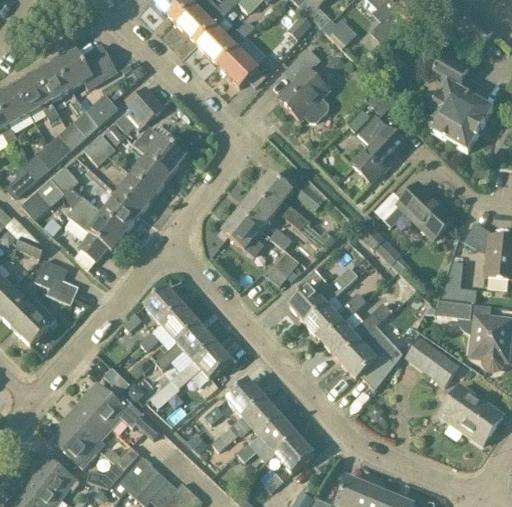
[(154,0),(175,21),(194,3),(191,0),(154,0)]
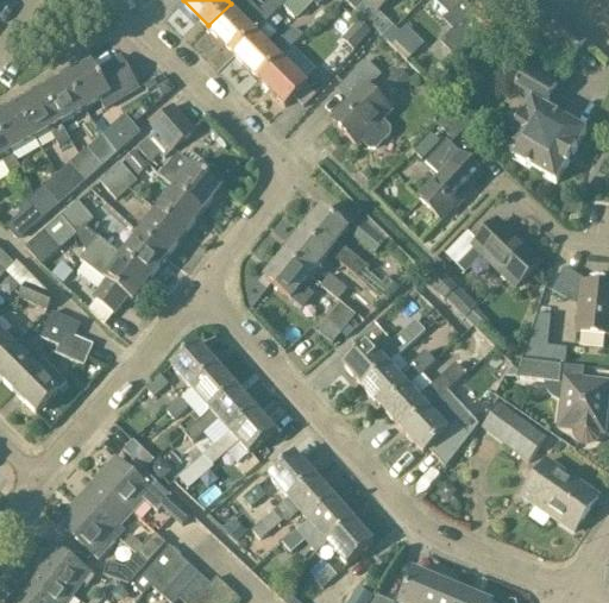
[(234,0),(231,4),(208,25),(236,51),(256,30),(278,7),(269,0),(267,0),(261,7),(252,0),(234,0)]
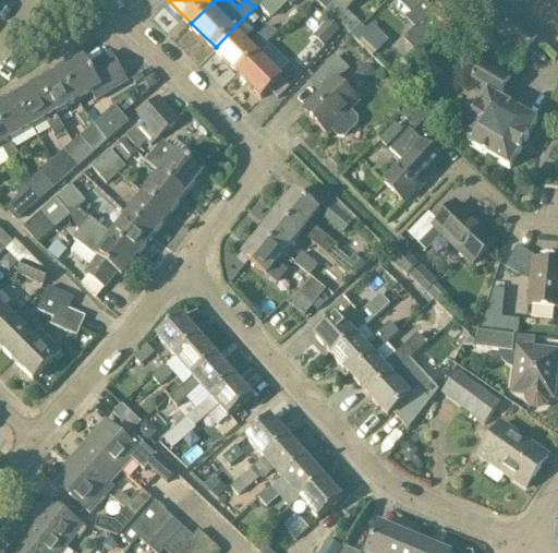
[(331,0),(326,5),(338,16),(354,0),(331,0)]
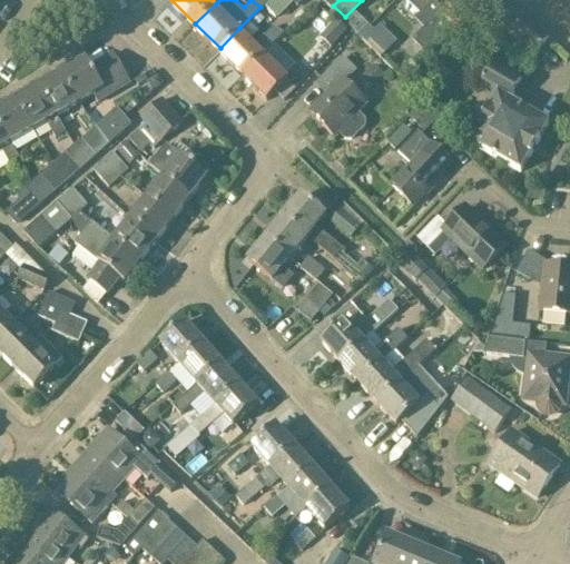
[(409,0),(420,11),(431,0),(409,0)]
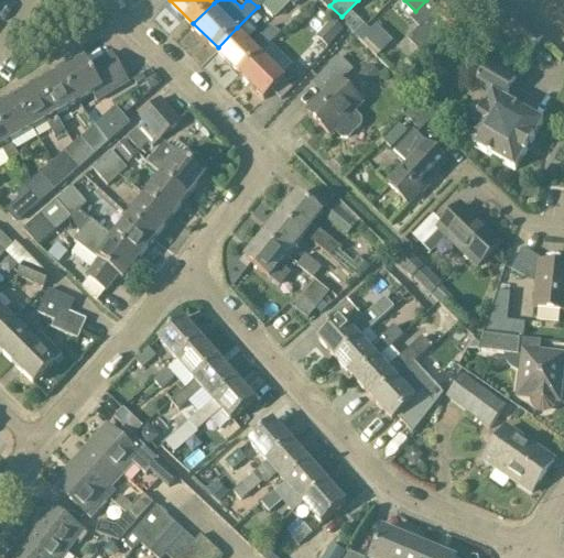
[(447,0),(440,8),(437,11),(451,24),(462,35),(470,26),(467,23),(489,0),(447,0)]
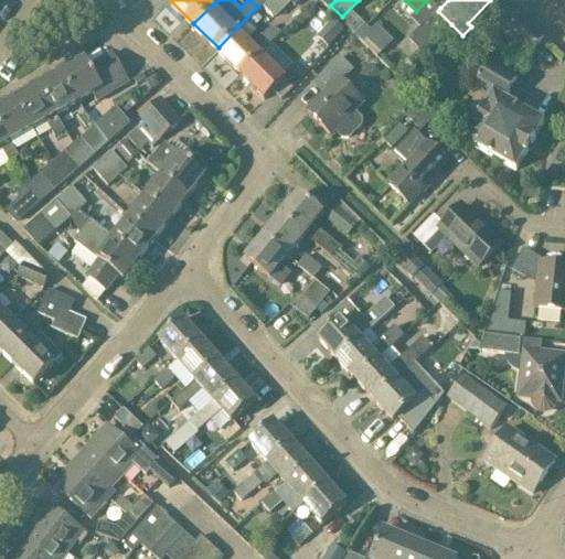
[(531,52),(546,34),(509,0),(498,0),(487,12),(531,52)]
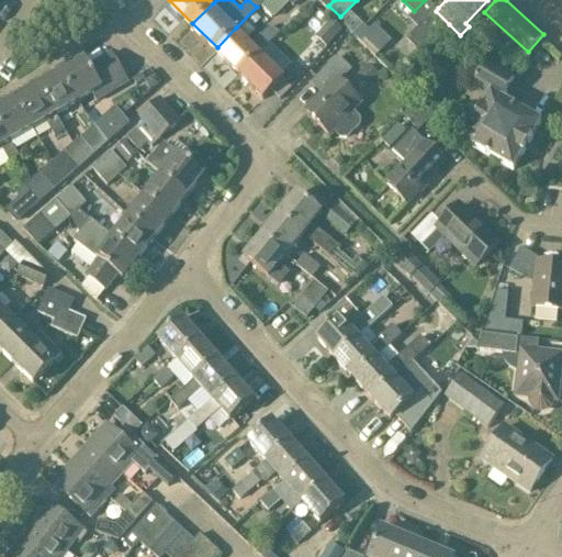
[(436,11),(419,26),(408,37),(422,52),(449,24),(436,11)]
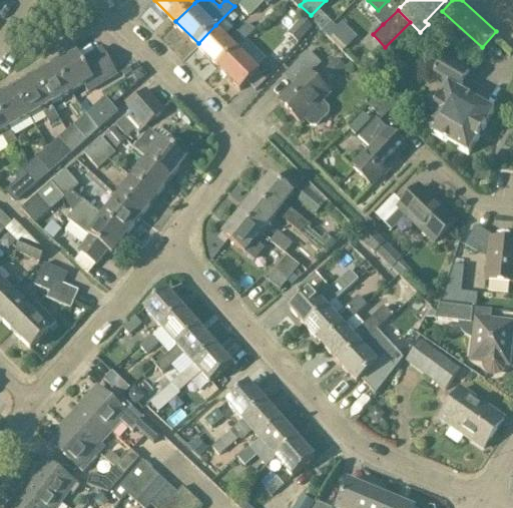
[(314,25),(303,15),(289,31),(300,41),(314,25)]
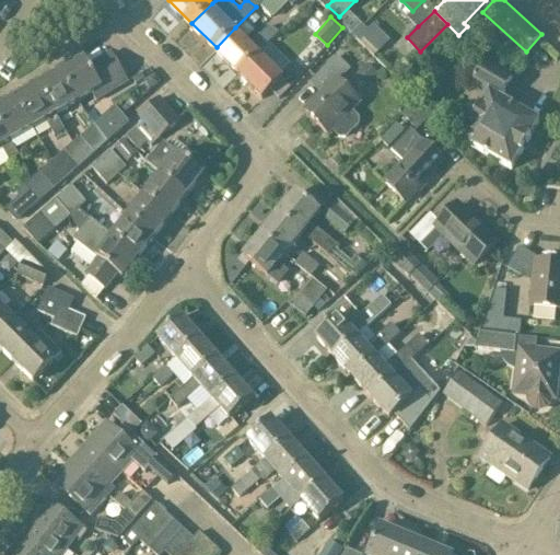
[(362,21),(352,32),(357,37),(368,26),(362,21)]
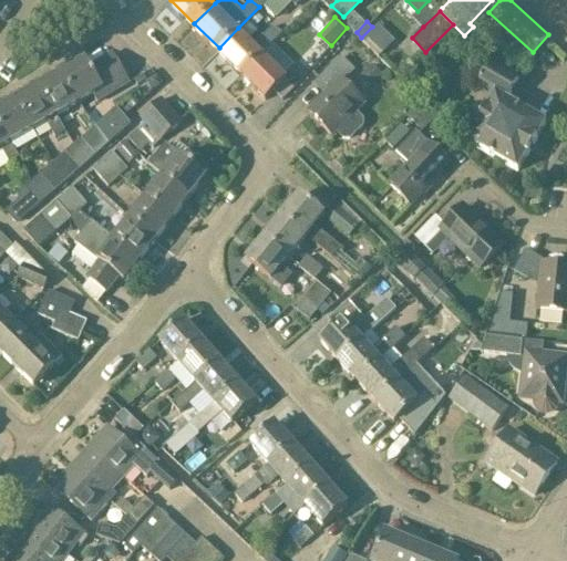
[(254,42),(238,28),(219,48),(243,71),(263,51),(282,31),(272,23),(254,42)]
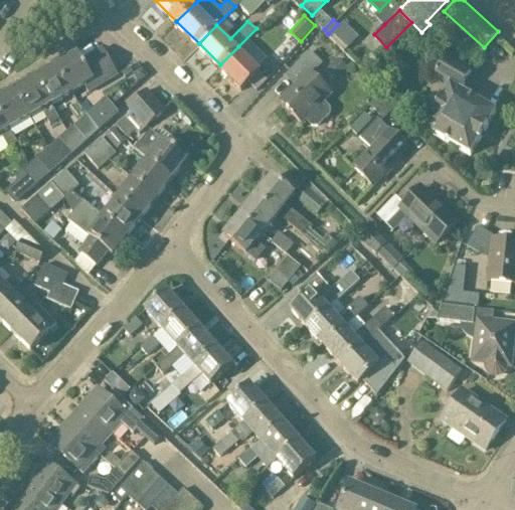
[(103,45),(81,57),(78,52),(58,64),(73,92),(86,85),(89,91),(119,73),(103,45)]
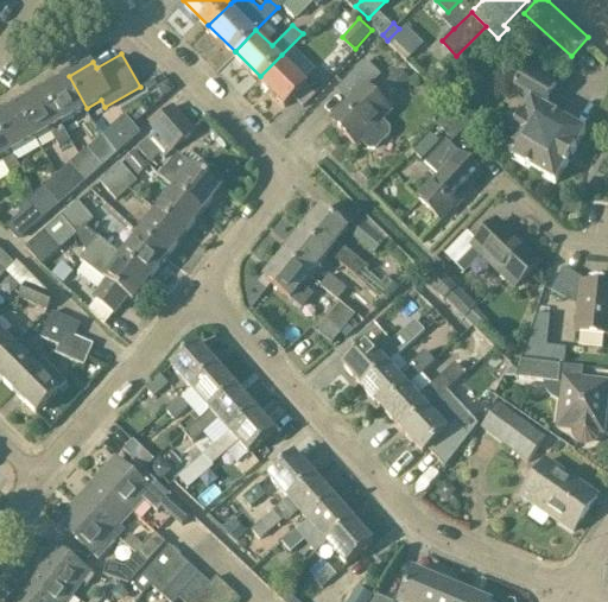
[(308,81),(282,55),(260,76),(286,103),(308,81)]
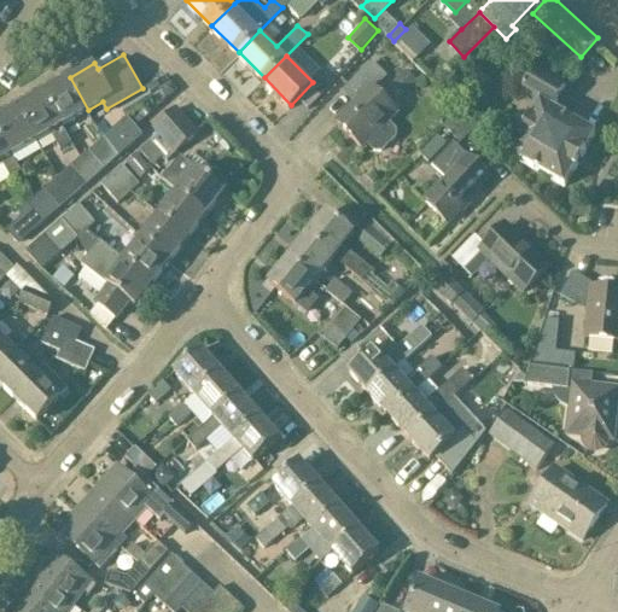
[(355,100),(339,117),(365,143),(367,140),(374,149),(383,149),(396,135),(397,128),(388,118),(397,109),(375,86),(388,74),(373,58),(347,83),(359,97),(355,100)]
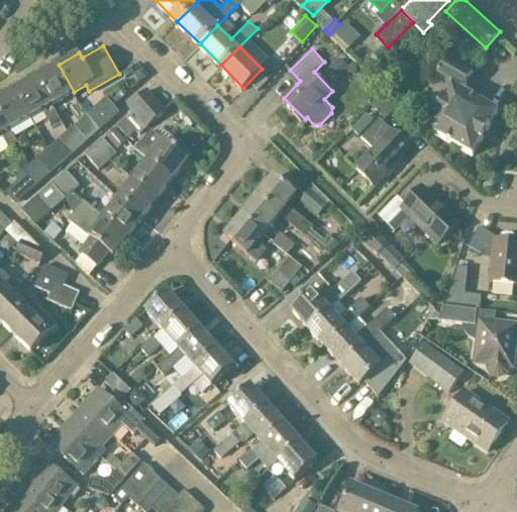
[(475,71),(447,56),(436,75),(452,84),(427,126),(473,154),(499,110),(464,89),(475,71)]
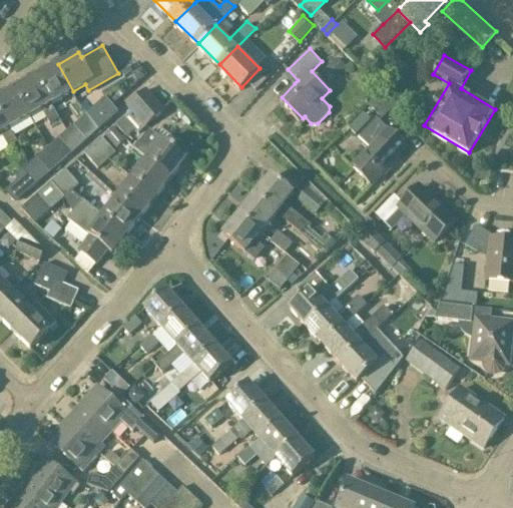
[(58,64),(36,76),(52,103),(73,91),(58,64)]
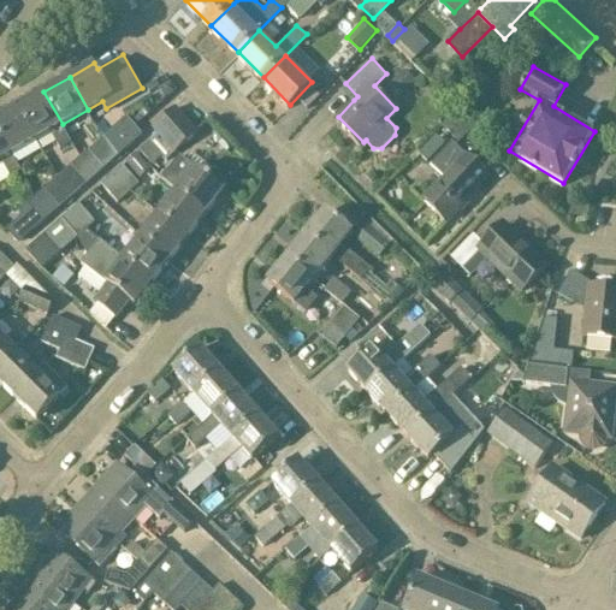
[(71,140),(61,124),(63,124),(43,92),(18,106),(37,138),(52,130),(60,146),(71,140)]
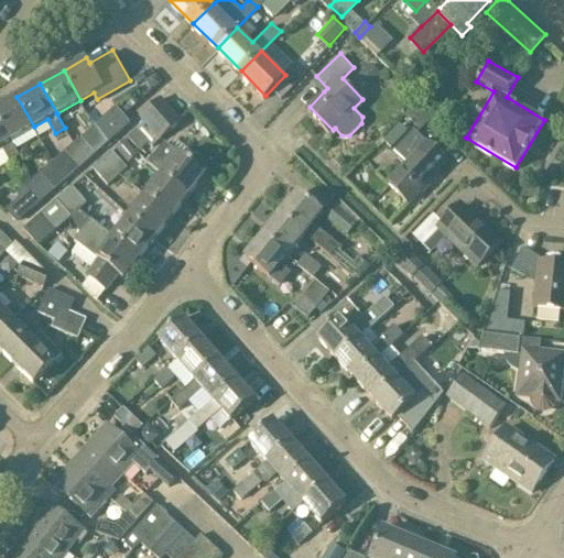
[(140,113),(145,120),(139,127),(153,143),(161,137),(180,119),(160,96),(140,113)]
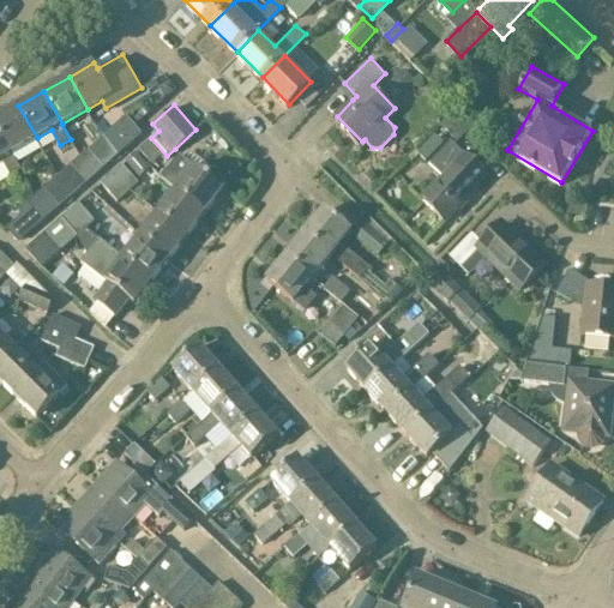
[(0,130),(12,152),(37,138),(18,106),(0,115),(0,130)]
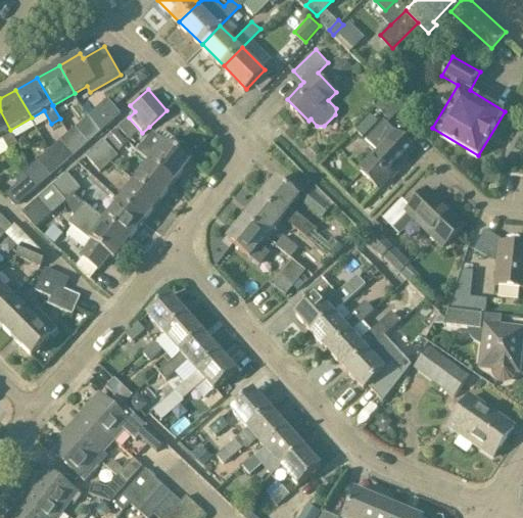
[(121,111),(108,96),(101,102),(107,110),(95,121),(101,129),(121,111)]
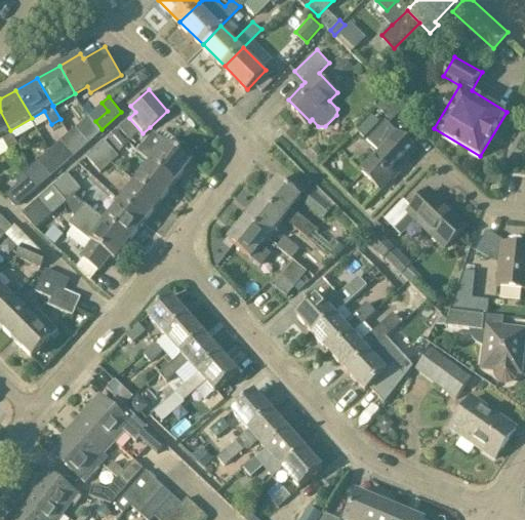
[(18,144),(10,130),(0,111),(0,135),(1,135),(9,149),(18,144)]
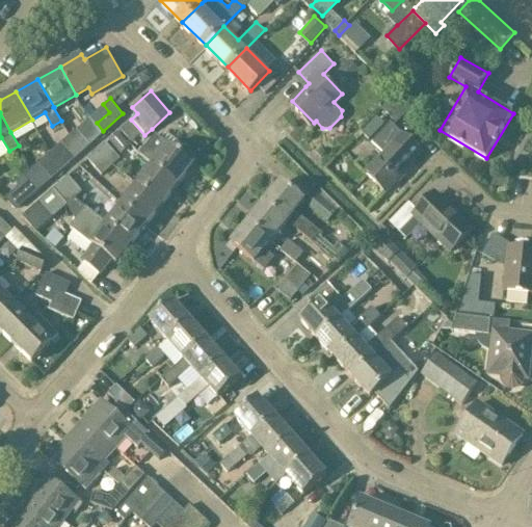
[(378,114),(365,129),(372,136),(386,122),(378,114)]
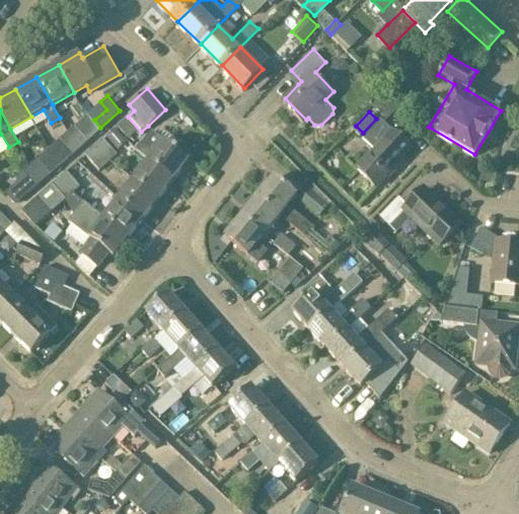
[(377,187),(413,146),(381,117),(364,136),(375,147),(358,167),(377,187)]
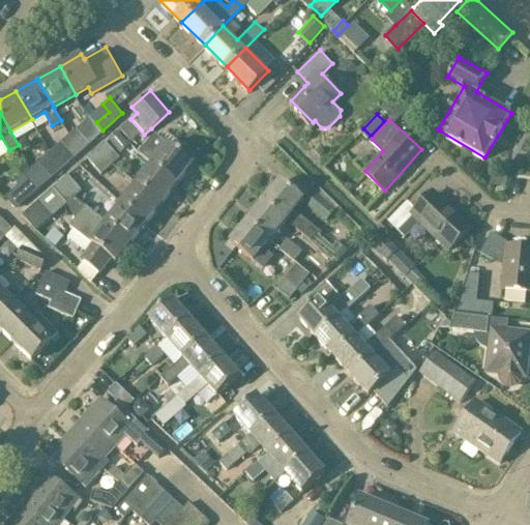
[(90,142),(77,126),(68,134),(82,149),(90,142)]
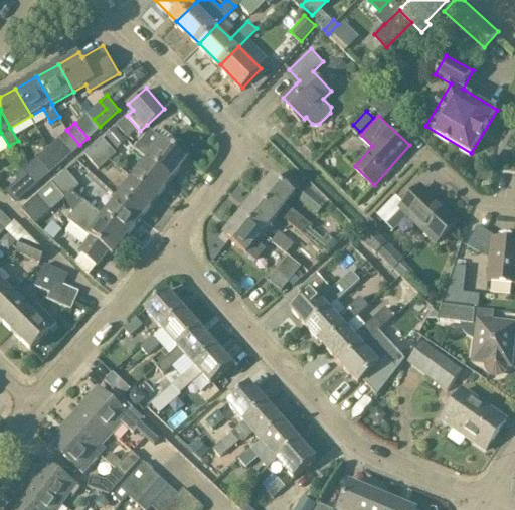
[(107,132),(117,146),(127,139),(117,125),(107,132)]
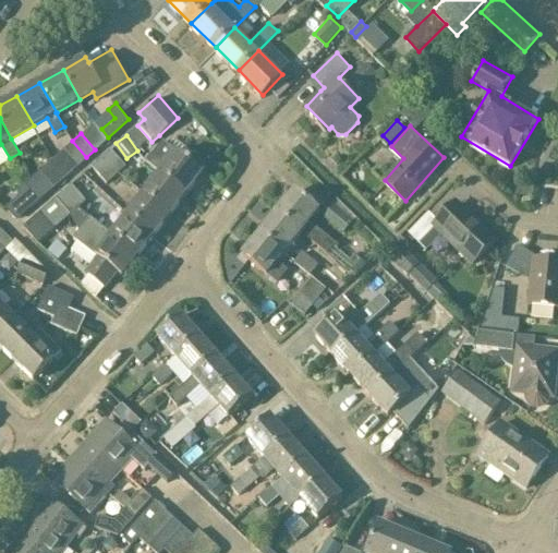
[(160,171),(161,172),(186,192),(204,170),(164,139),(146,160),(160,171)]
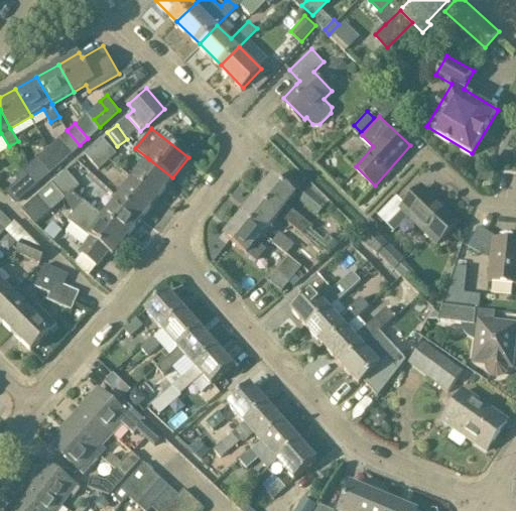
[(80,145),(67,130),(60,135),(74,150),(80,145)]
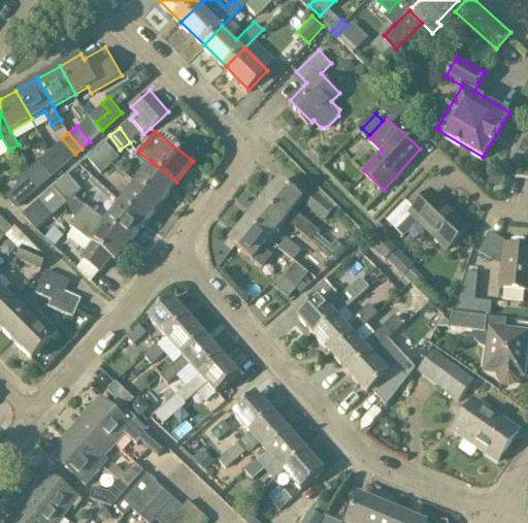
[(120,155),(105,139),(99,145),(112,161),(120,155)]
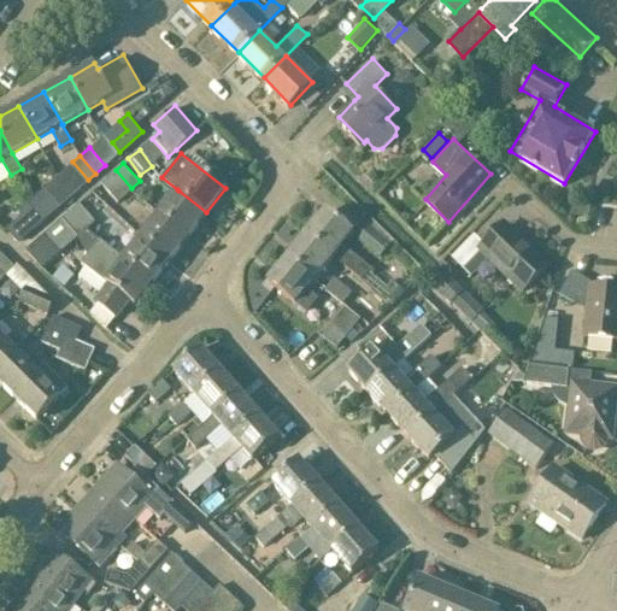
[(131,188),(116,170),(103,181),(118,200),(131,188)]
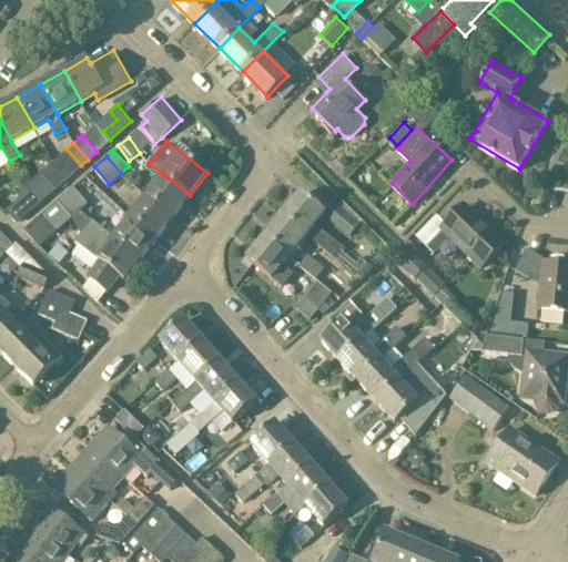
[(173,216),(190,195),(164,175),(163,174),(146,195),(173,216)]
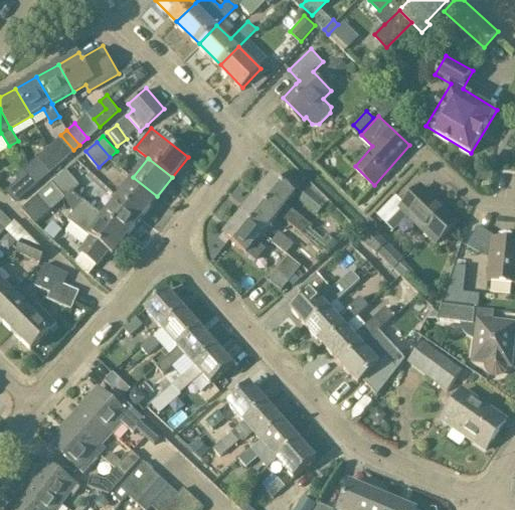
[(15,200),(43,177),(30,161),(15,174),(19,178),(5,188),(15,200)]
